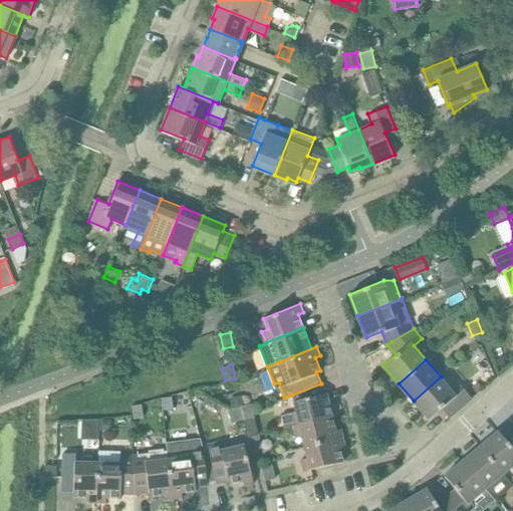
[(441,376),(414,401),(429,419),(442,408),(449,416),(450,417),(473,397),(462,385),(454,392),(441,376)]
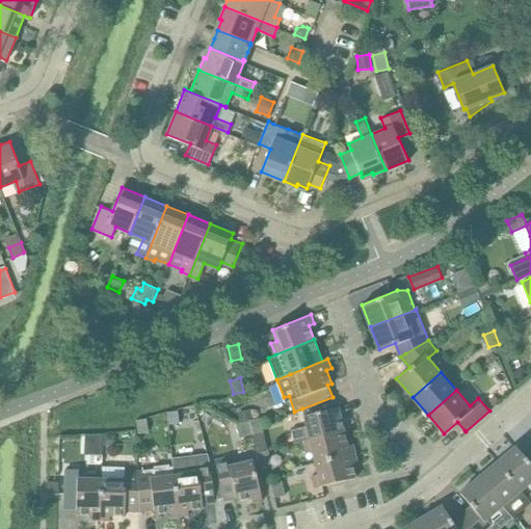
[(294,442),(303,440),(345,430),(339,406),(336,406),(333,397),(302,408),(307,424),(291,428),(294,442)]
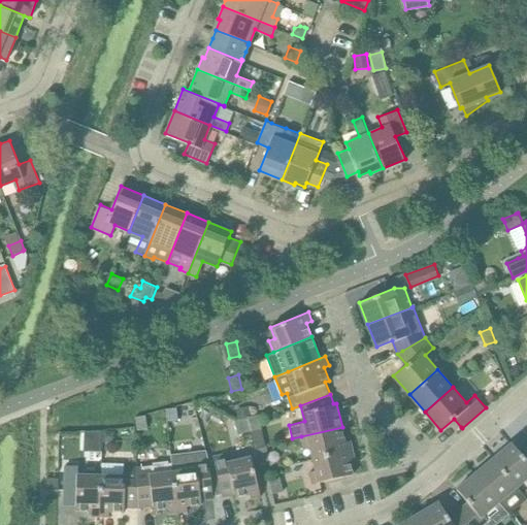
[(178,419),(176,406),(167,407),(168,420),(178,419)]
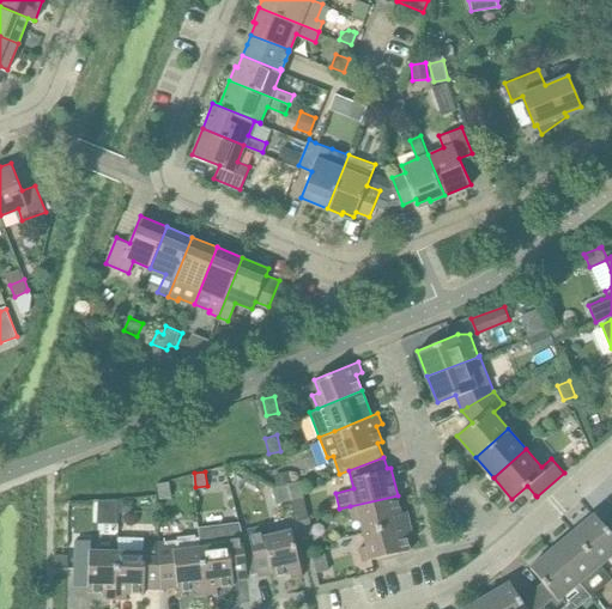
[(300,479),(289,482),(292,498),(303,495),(300,479)]
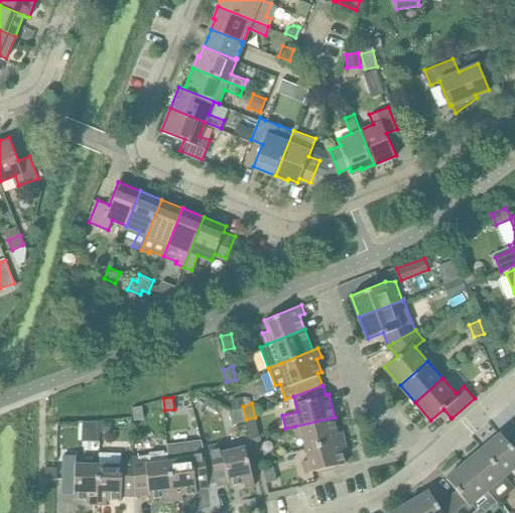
[(143,418),(142,405),(133,406),(135,419),(143,418)]
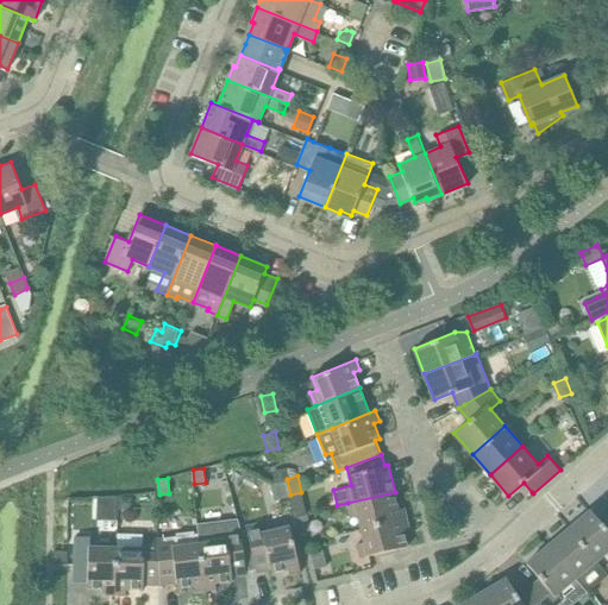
[(279,498),(290,495),(287,479),(275,481),(279,498)]
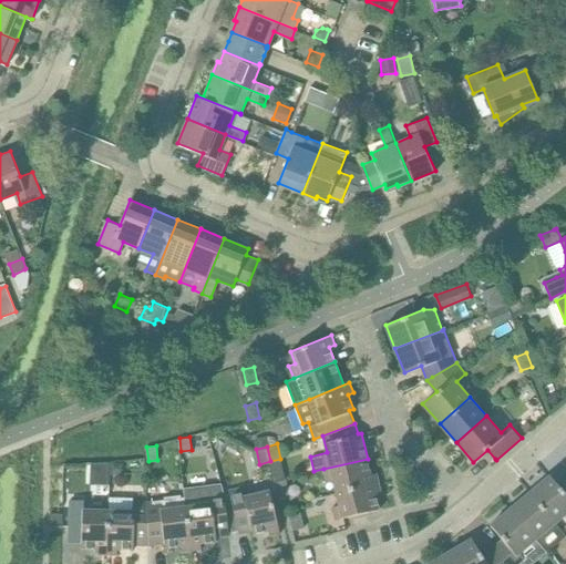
[(333,480),(336,491),(379,481),(377,472),(371,473),(368,459),(323,469),(327,481),(333,480)]
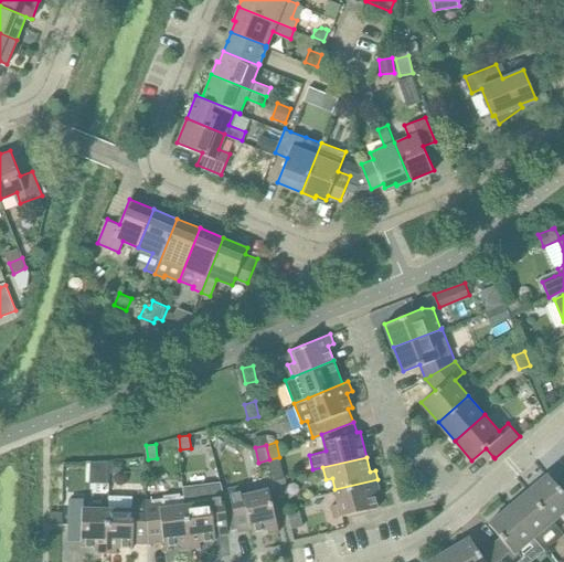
[(112,470),(117,470),(123,466),(121,459),(112,459),(112,470)]
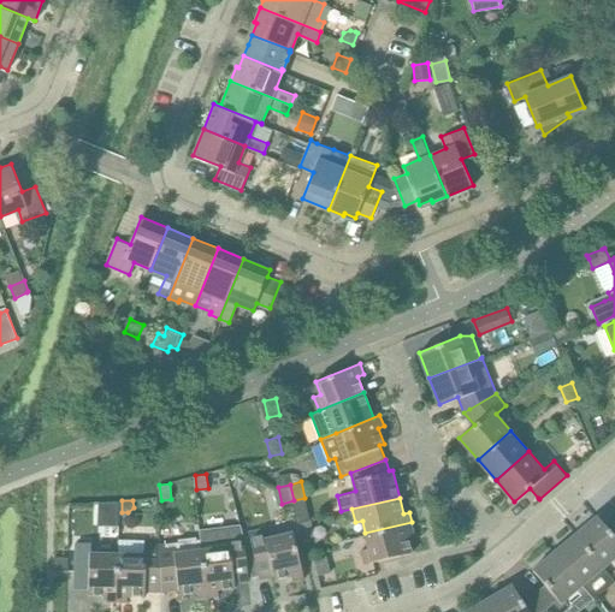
[(598,515),(577,533),(604,566),(614,557),(614,527),(611,530),(598,515)]
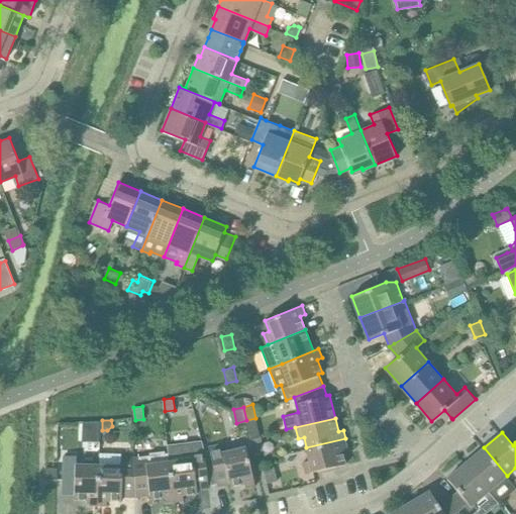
[(250,438),(253,451),(264,449),(261,435),(250,438)]
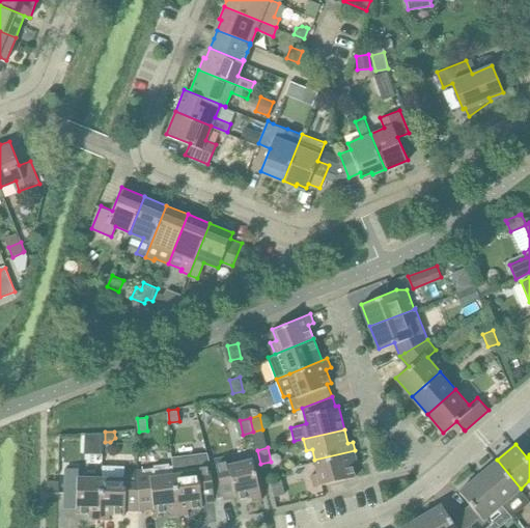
[(357,460),(355,450),(314,460),(317,472),(311,473),(314,485),(355,475),(352,461),(357,460)]
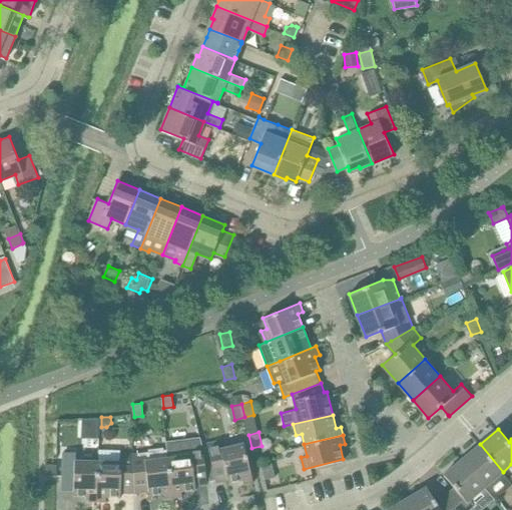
[(167,448),(173,496),(182,495),(181,490),(196,488),(195,484),(207,483),(202,437),(167,441),(167,448)]
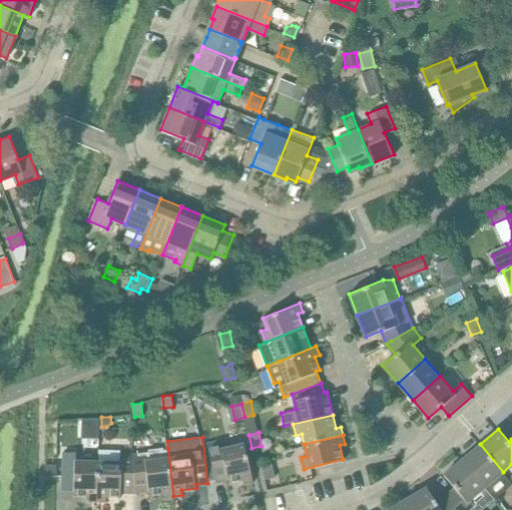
[(220,440),(207,443),(216,480),(228,478),(228,481),(243,478),(244,483),(253,481),(244,442),(222,448),(220,440)]
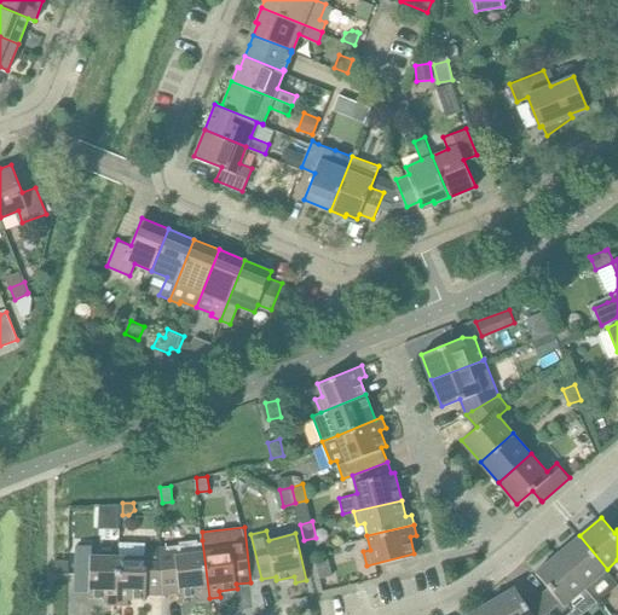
[(579,535),(558,553),(585,587),(607,569),(579,535)]
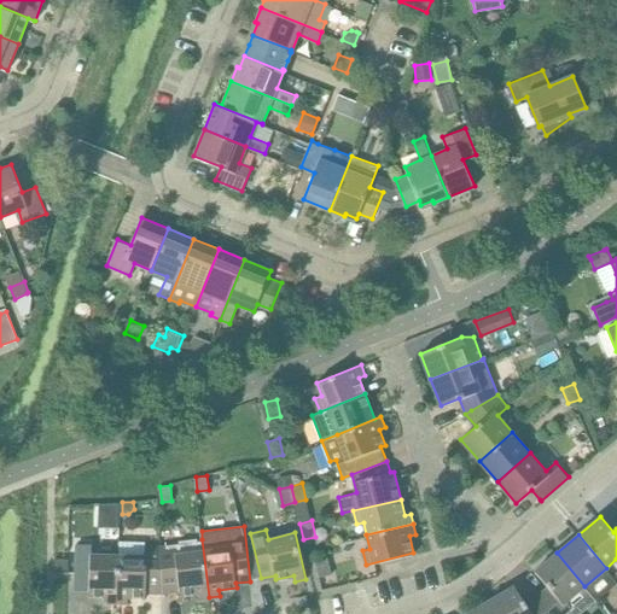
[(180,543),(161,545),(163,591),(180,590),(180,595),(198,592),(198,598),(209,597),(202,539),(198,541),(197,537),(180,539),(180,543)]
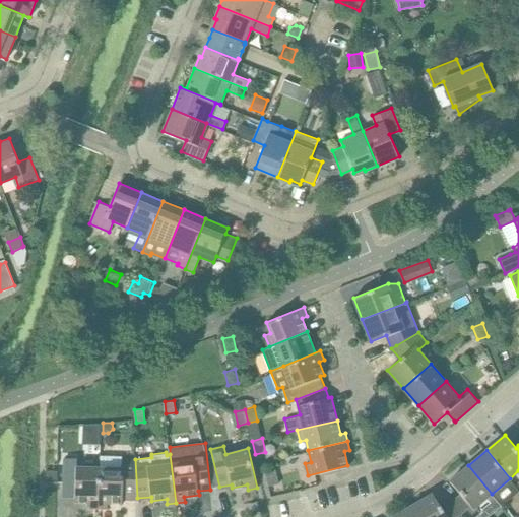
[(89,507),(99,507),(100,466),(77,466),(77,457),(64,457),(63,497),(75,497),(75,501),(90,501),(89,507)]
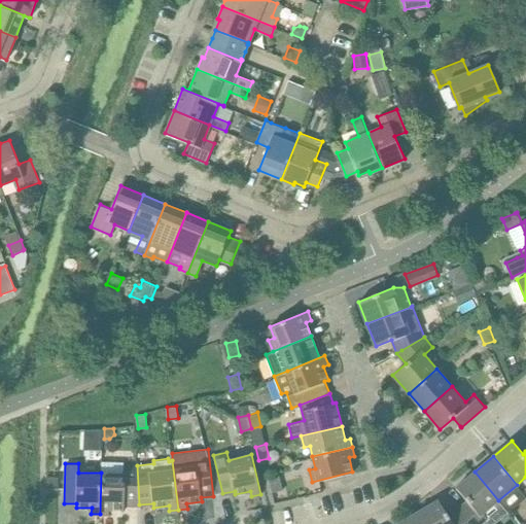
[(101,473),(100,514),(109,514),(109,509),(125,509),(125,504),(139,504),(137,465),(125,464),(125,474),(101,473)]
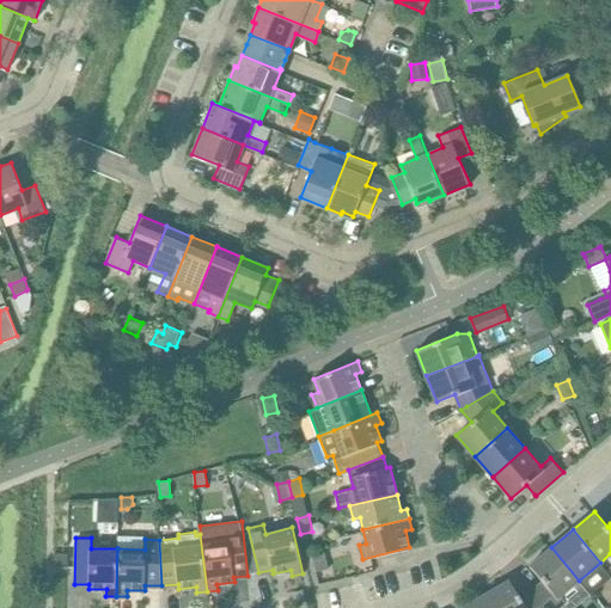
[(551,547),(530,565),(543,581),(532,589),(536,594),(544,607),(566,607),(570,605),(562,595),(579,581),(551,547)]
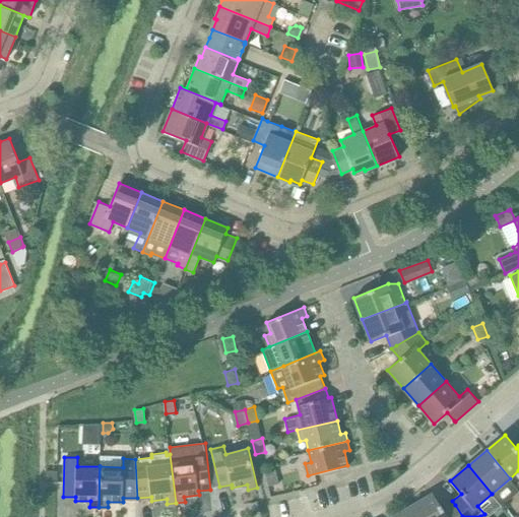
[(275,468),(265,470),(269,485),(278,482),(275,468)]
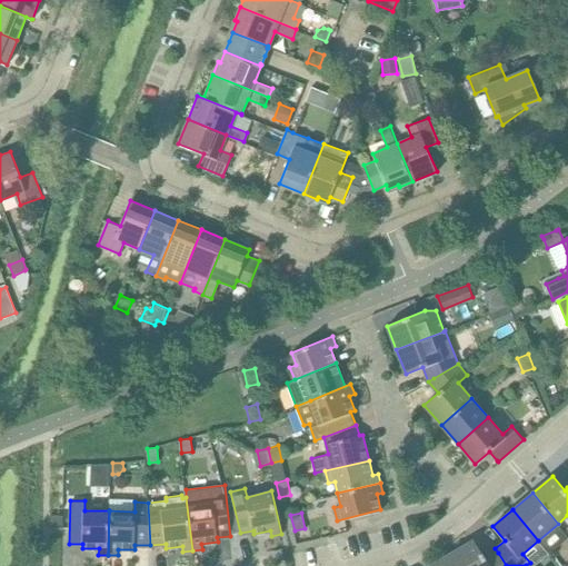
[(50,514),(50,526),(63,527),(63,514),(50,514)]
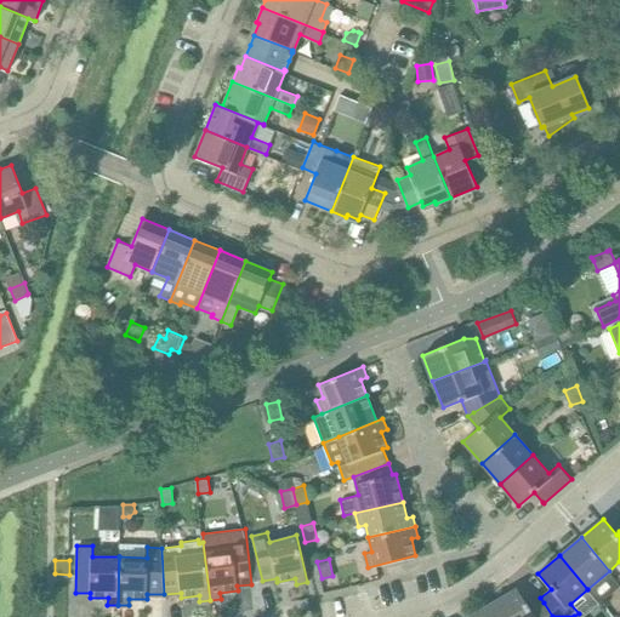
[(517,588),(493,603),(500,616),(552,616),(544,603),(540,598),(527,605),(517,588)]
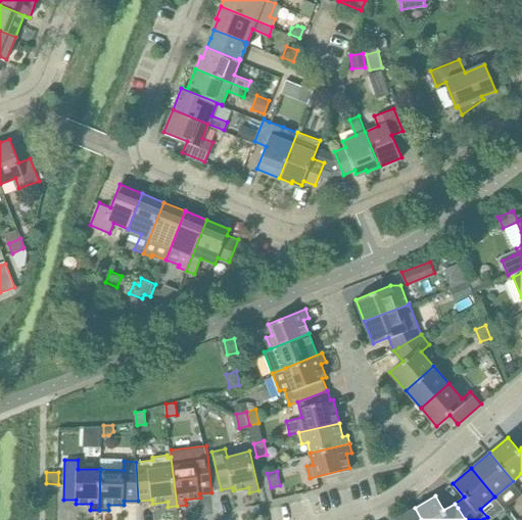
[(393,519),(421,519),(415,508),(393,519)]
